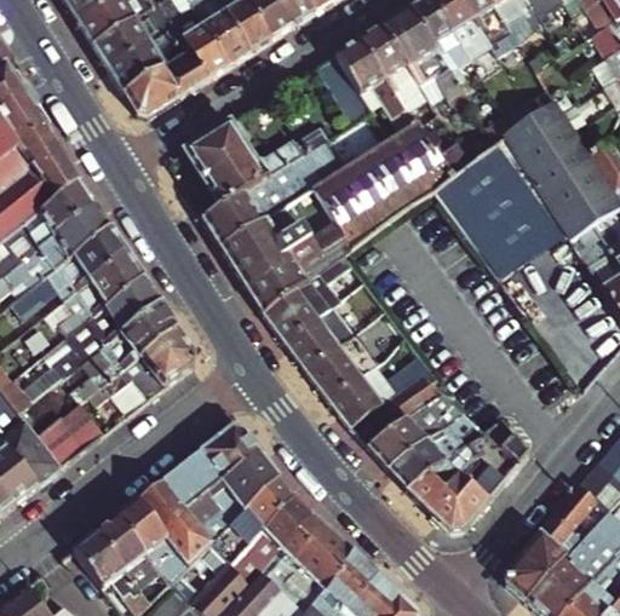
[(64,0),(78,19),(107,0),(64,0)]
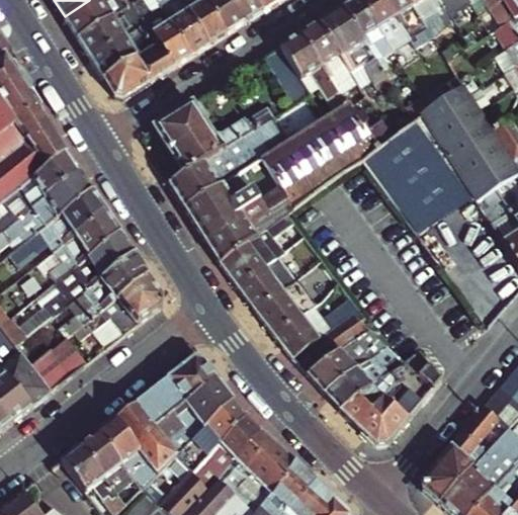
[(89,0),(65,16),(77,35),(132,1),(133,0),(89,0)]
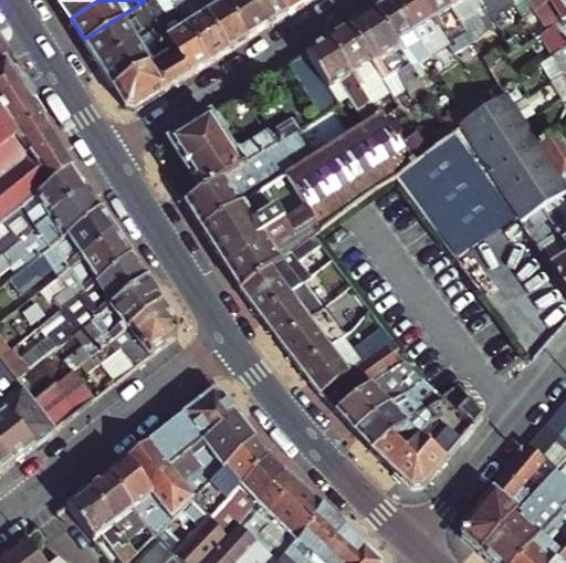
[(145,0),(144,1),(157,22),(173,44),(189,70),(209,58),(171,0),(145,0)]
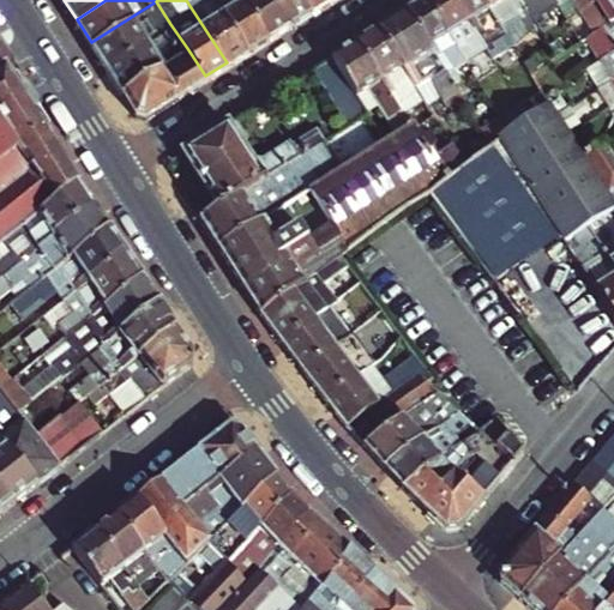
[(186,0),(227,62),(247,49),(216,0),(186,0)]
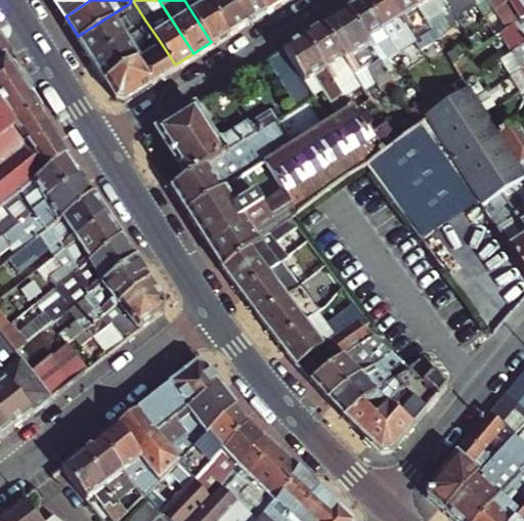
[(184,0),(211,42),(228,31),(208,0),(184,0)]
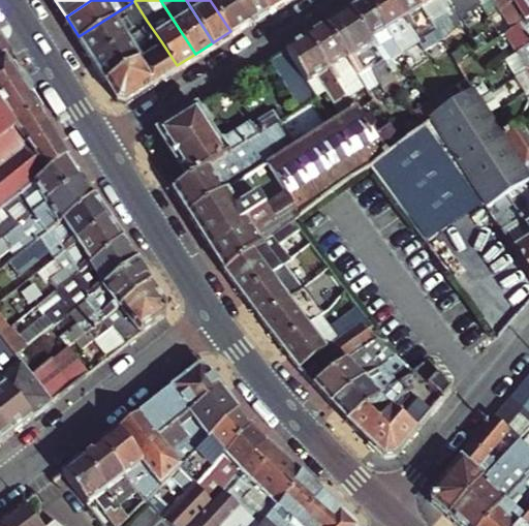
[(210,0),(230,31),(249,20),(237,0),(210,0)]
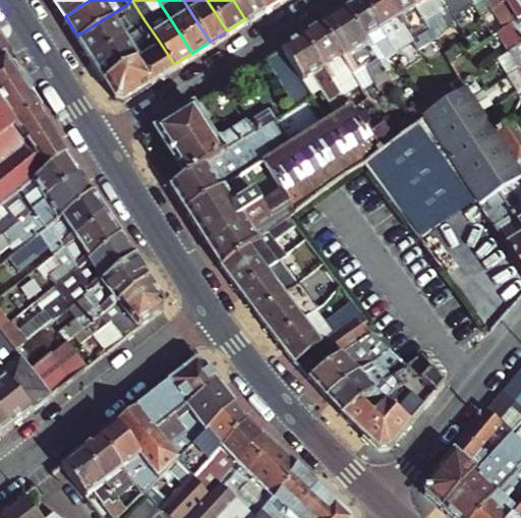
[(233,0),(245,19),(265,7),(259,0),(233,0)]
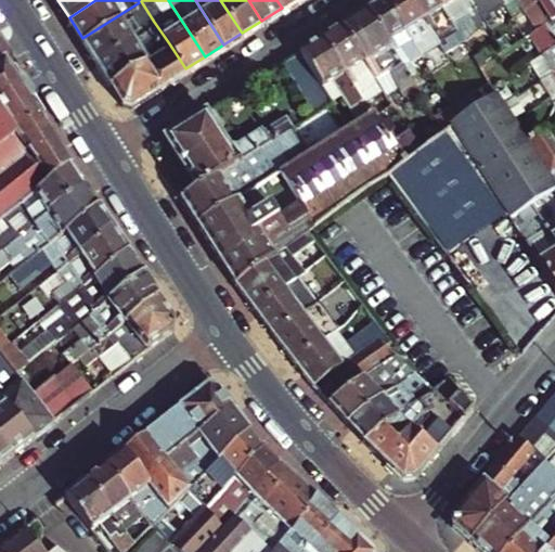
[(417,51),(385,0),(371,0),(363,5),(405,73),(414,67),(408,58),(417,51)]
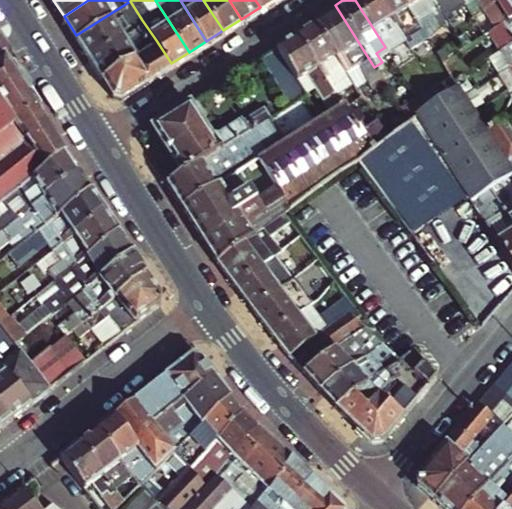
[(403,36),(380,0),(355,0),(385,47),(403,36)]
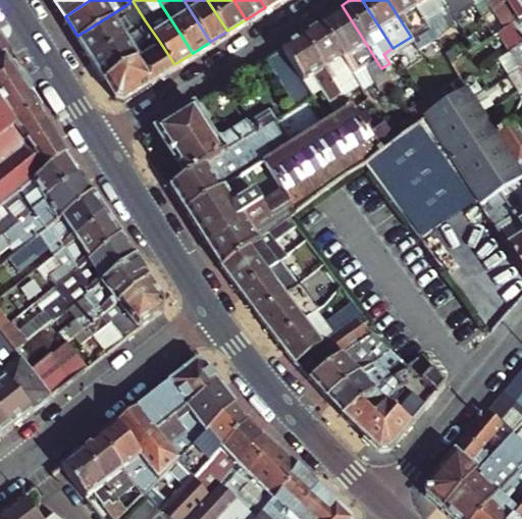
[(427,26),(411,0),(387,0),(411,37),(427,26)]
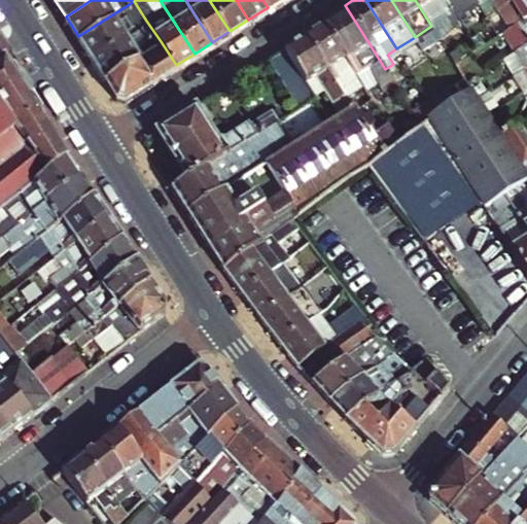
[(458,20),(446,0),(415,0),(431,26),(441,20),(446,27),(458,20)]
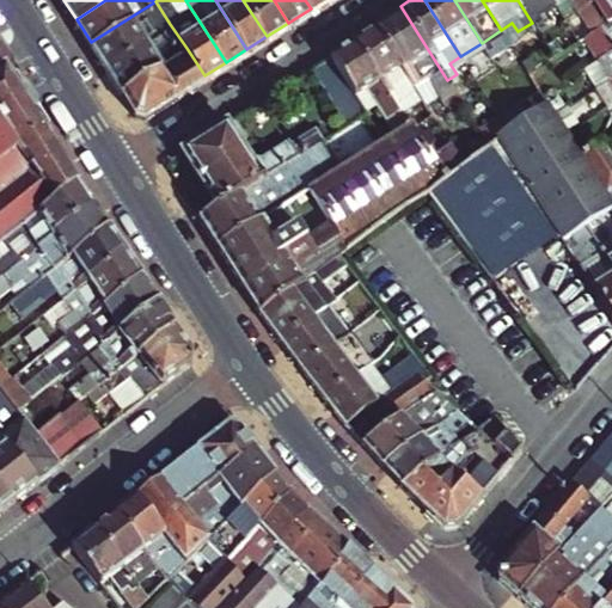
[(518,0),(532,23),(540,17),(530,0),(518,0)]
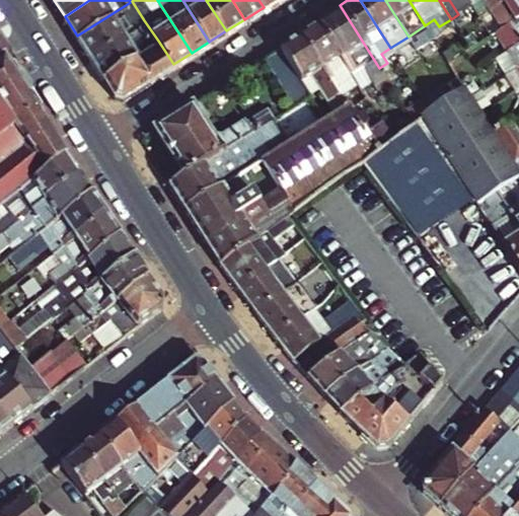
[(484,0),(499,25),(511,17),(499,0),(484,0)]
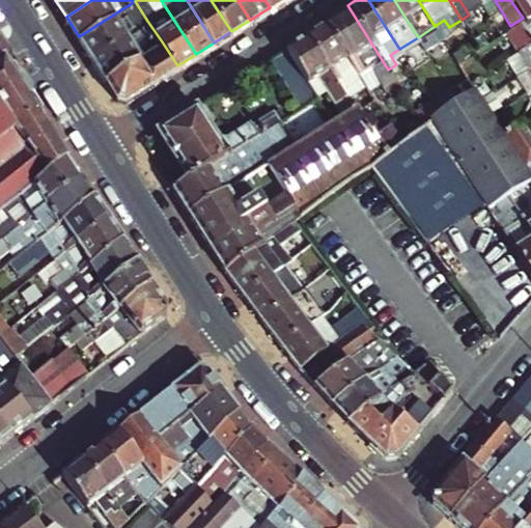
[(530,11),(530,0),(510,0),(523,18),(530,11)]
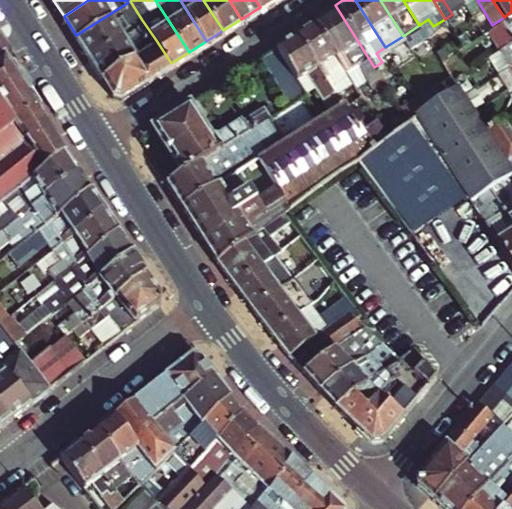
[(88,54),(142,20),(130,1),(76,35),(88,54)]
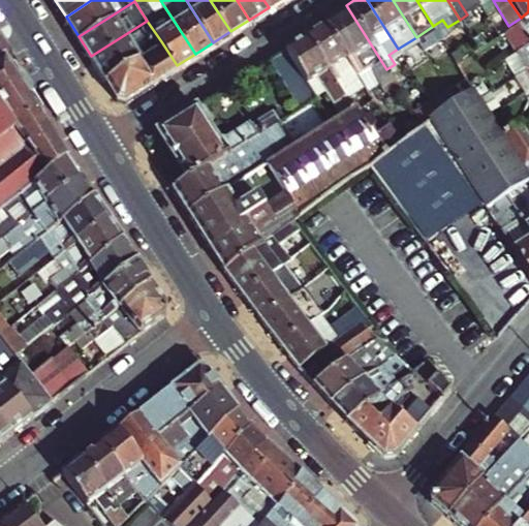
[(386,69),(346,5),(321,22),(351,67),(363,85),(375,78),(381,87),(384,85),(390,92),(397,87),(386,69)]
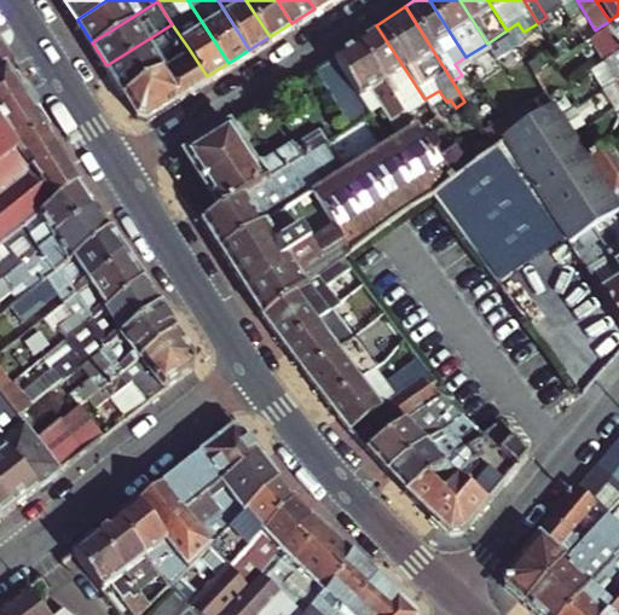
[(600,54),(618,42),(618,13),(609,21),(595,30),(586,35),(600,54)]
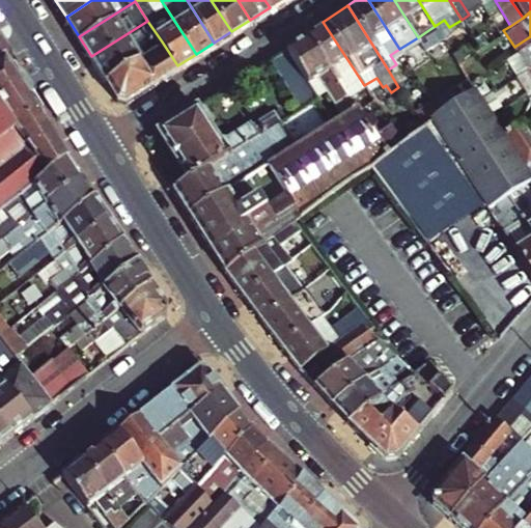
[(440,34),(449,27),(444,20),(435,26),(440,34)]
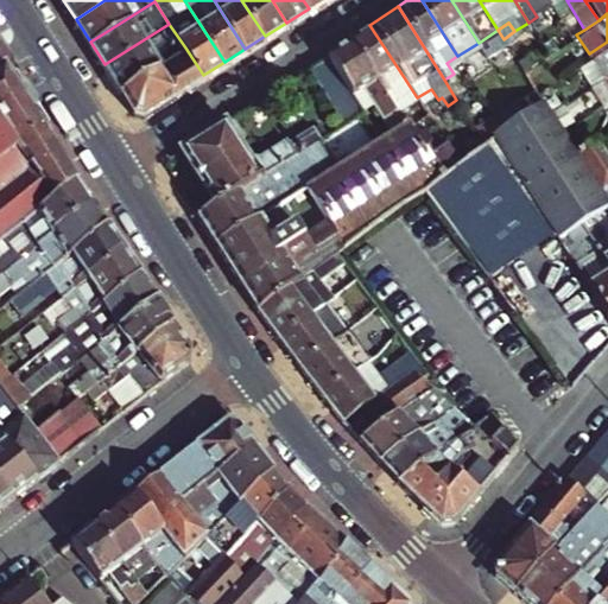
[(120,89),(185,48),(169,24),(105,64),(120,89)]
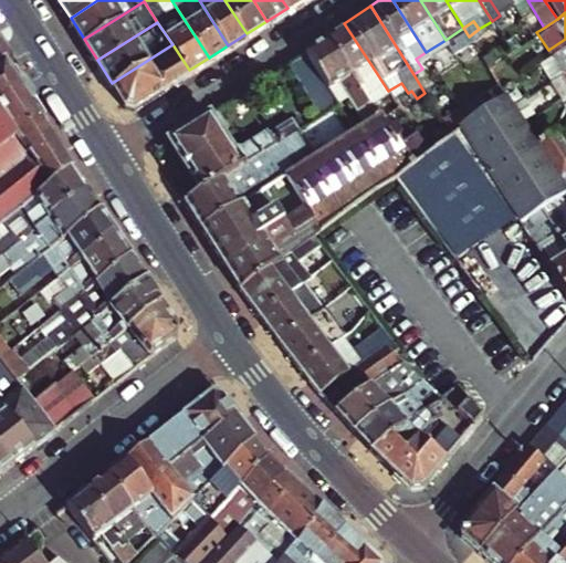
[(510,49),(533,34),(525,22),(502,37),(510,49)]
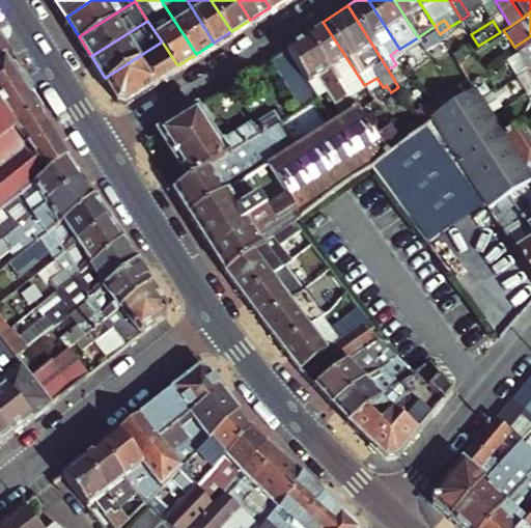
[(353,67),(323,22),(304,33),(341,89),(347,85),(342,76),(353,67)]
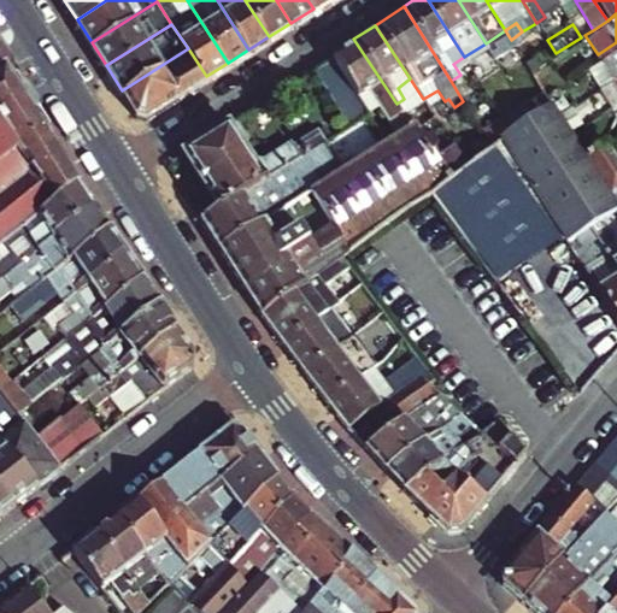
[(512,41),(511,40),(505,30),(486,43),(493,54),(512,41)]
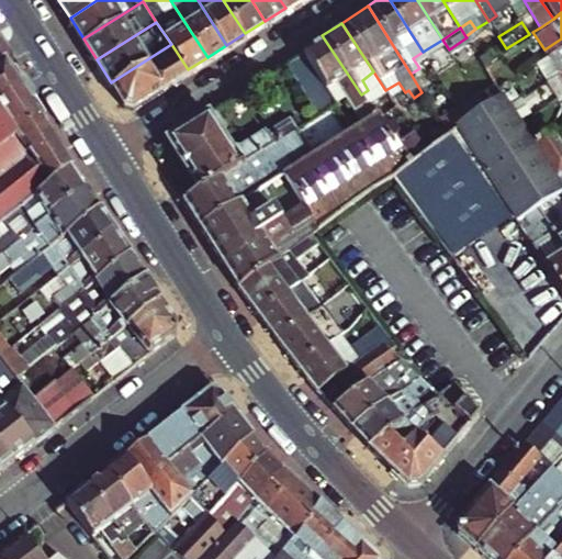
[(361,94),(322,35),(301,48),(334,98),(343,92),(358,119),(371,110),(361,94)]
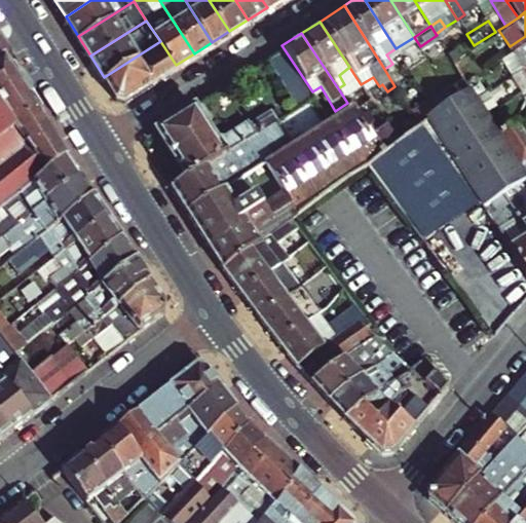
[(521,65),(525,61),(525,36),(510,46),(498,53),(510,72),(521,65)]
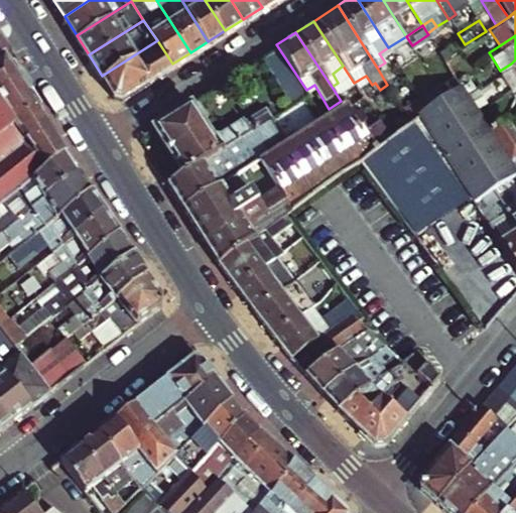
[(102,76),(114,94),(122,95),(172,63),(157,40),(102,76)]
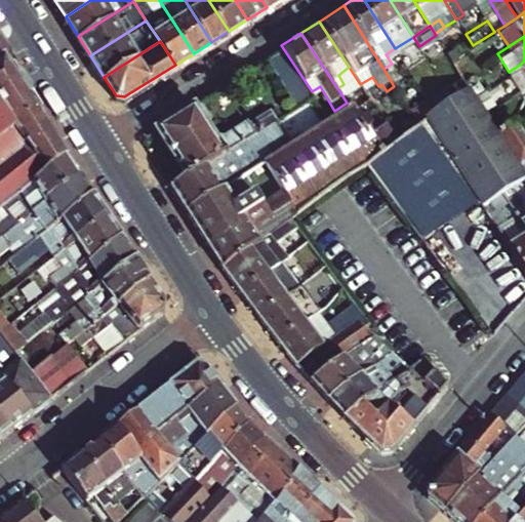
[(312,91),(281,45),(265,55),(295,103),(312,91)]
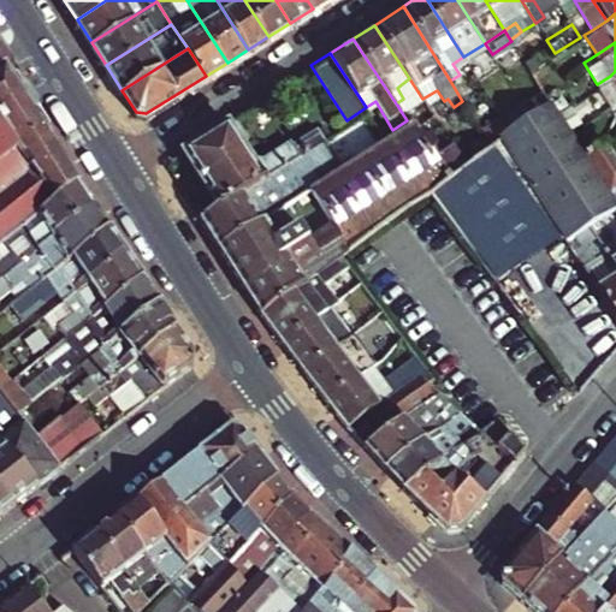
[(0,239),(80,178),(5,64),(0,66),(0,239)]
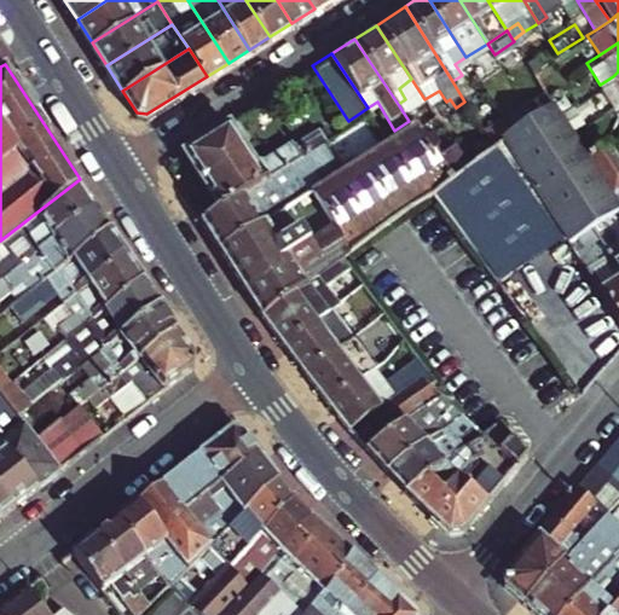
[(542,86),(521,98),(531,112),(551,100),(544,90),(542,86)]
